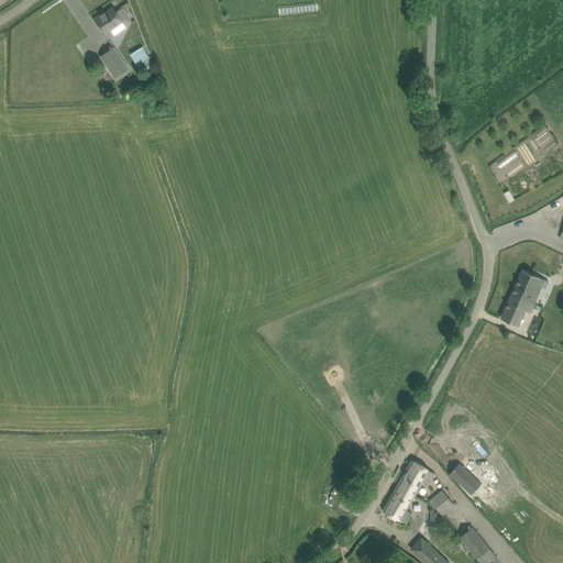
[(101,14),(95,19),(108,37),(113,34),(114,35),(125,28),(122,22),(113,8),(105,14),(101,17),(101,14)]
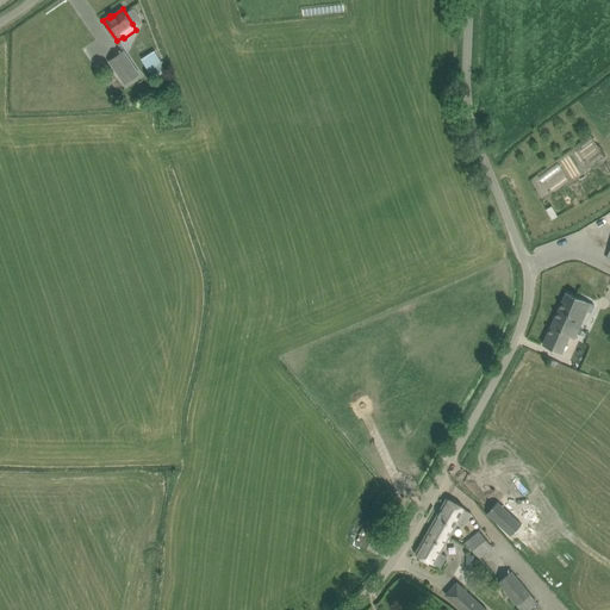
[(148,68),(161,61),(155,50),(142,58),(148,68)]
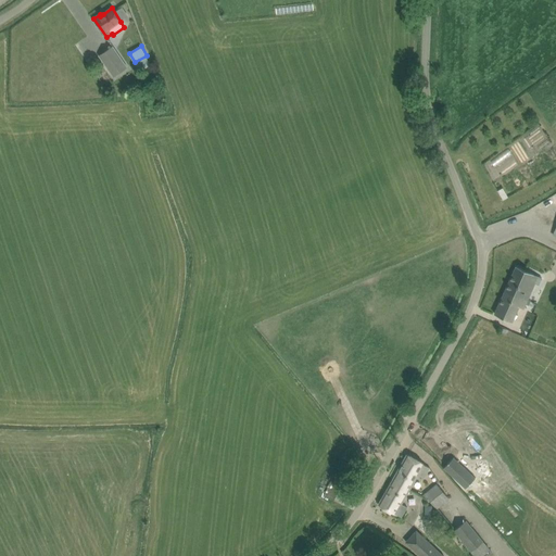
[(114,77),(127,67),(112,47),(99,55),(114,77)]
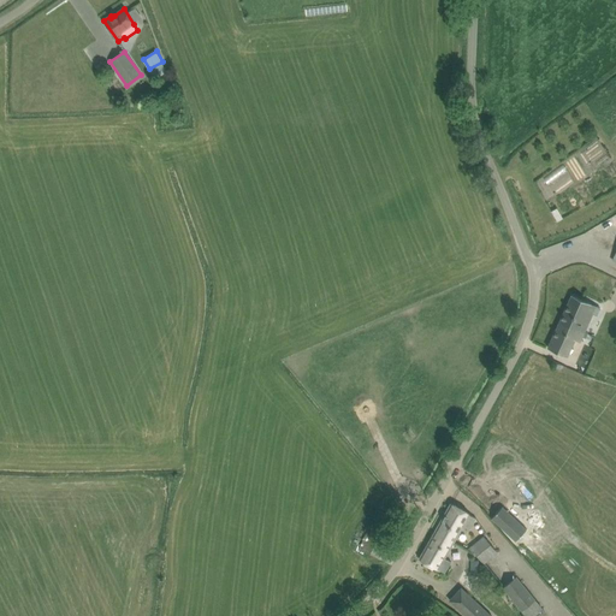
[(572,296),(561,321),(585,332),(593,314),(597,317),(600,308),(597,307),(572,296)]
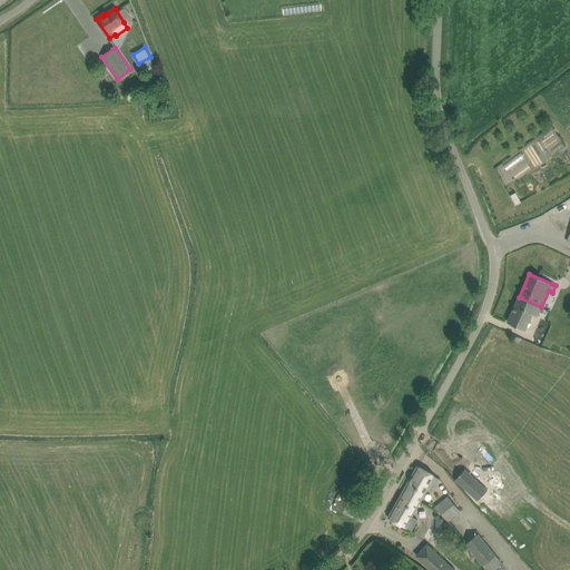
[(537,316),(541,307),(519,297),(507,322),(524,331),(532,314),(537,316)]
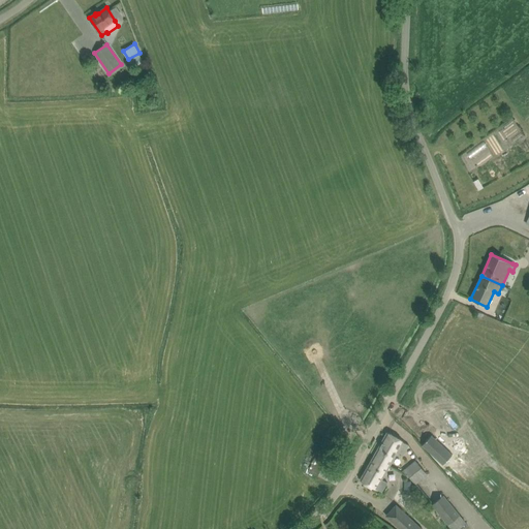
[(403,455),(409,445),(403,441),(387,432),(374,457),(390,466),(398,452),(403,455)]
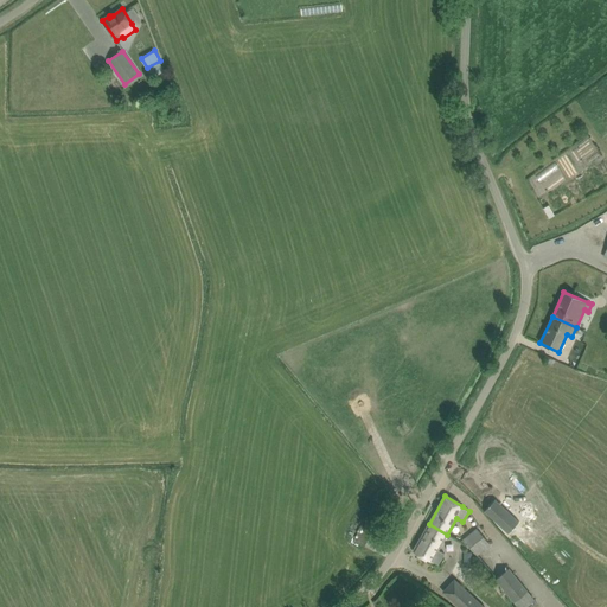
[(496,499),(485,511),(509,534),(519,522),(496,499)]
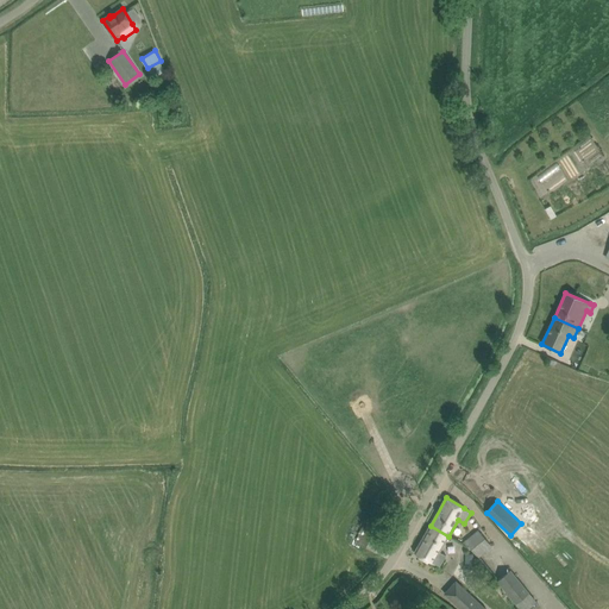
[(440,566),(446,556),(439,552),(449,537),(431,526),(414,553),(433,564),(433,563),(440,566)]
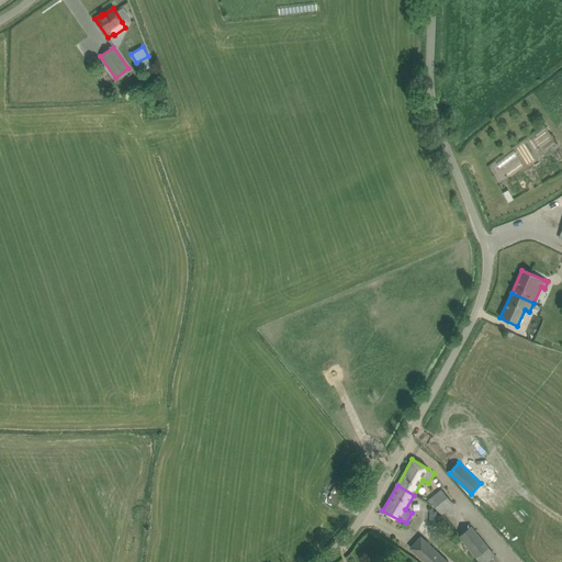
[(444,493),(431,503),(433,503),(441,514),(453,504),(444,493)]
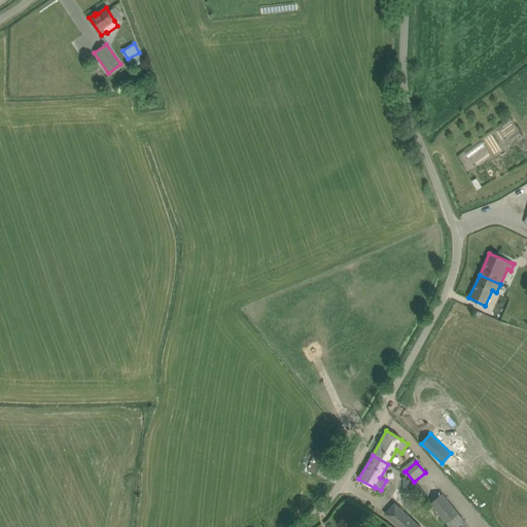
[(442,493),(431,502),(447,522),(446,523),(449,526),(457,526),(464,521),(458,513),(442,493)]
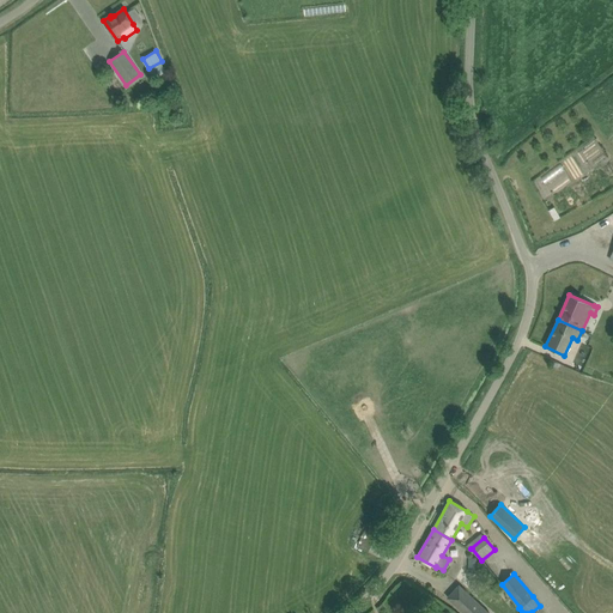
[(489,612),(467,593),(459,584),(447,599),(462,612),(489,612)]
